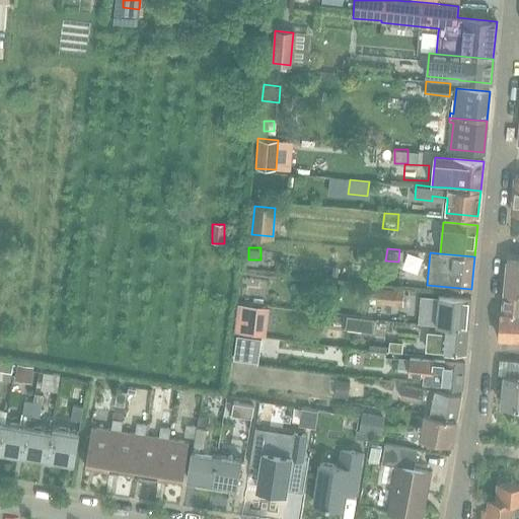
[(504,291),(518,292),(518,262),(506,261),(504,291)]
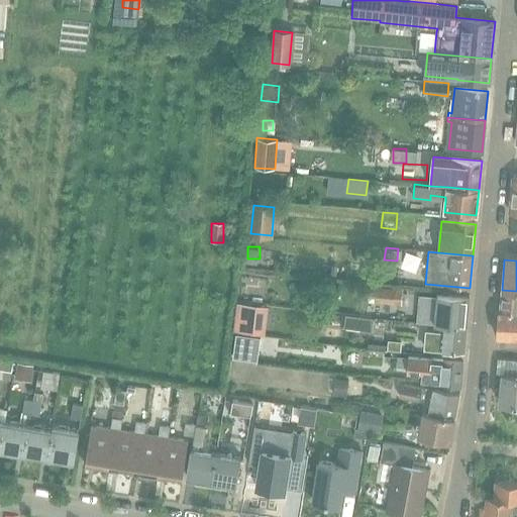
[(403,289),(376,287),(369,287),(367,301),(402,304),(403,289)]
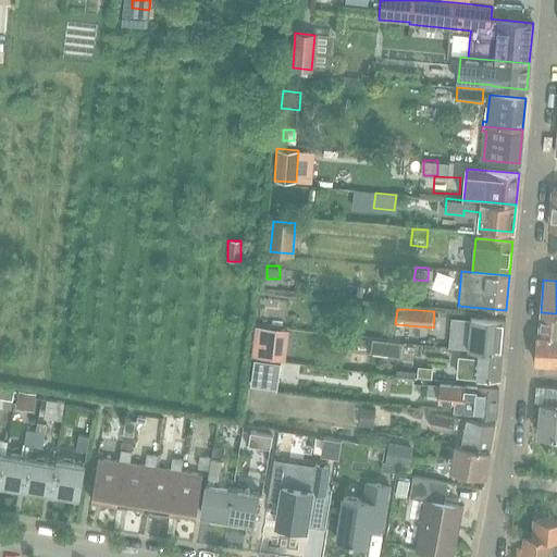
[(556,313),(541,312),(539,337),(556,337),(556,313)]
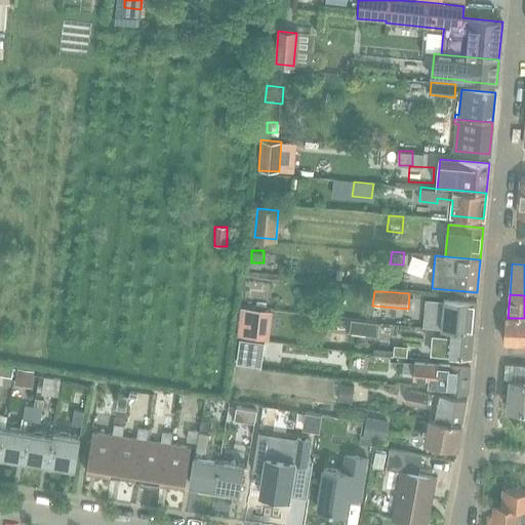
[(427,298),(423,326),(441,328),(473,331),(476,301),(444,298),(444,300),(427,298)]
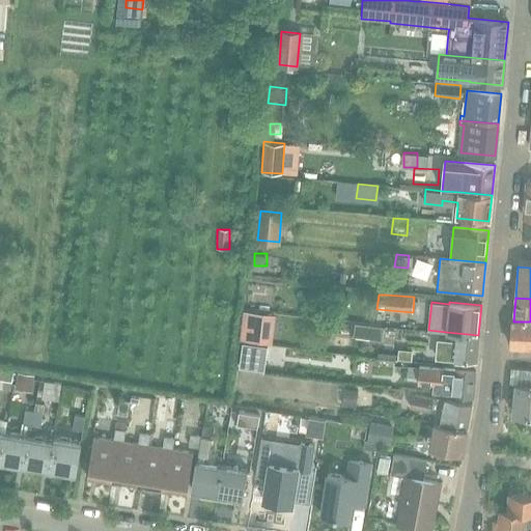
[(272,343),(276,314),(244,309),(241,339),(272,343)]
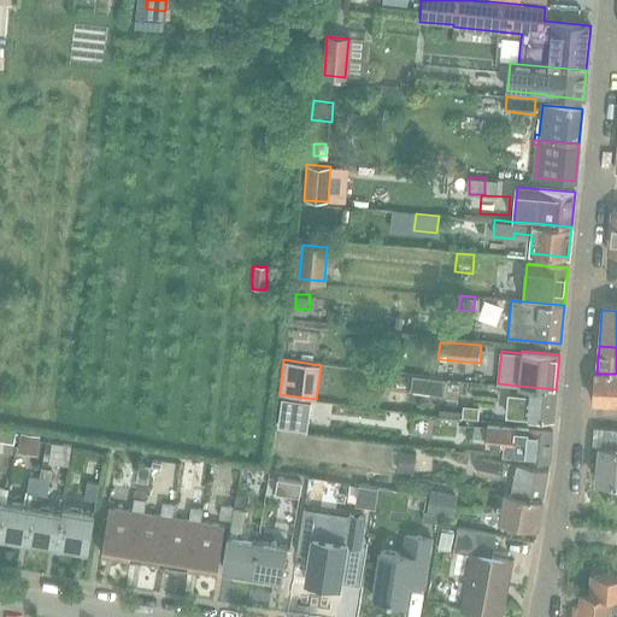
[(616,374),(597,374),(594,372),(592,401),(616,404),(616,374)]
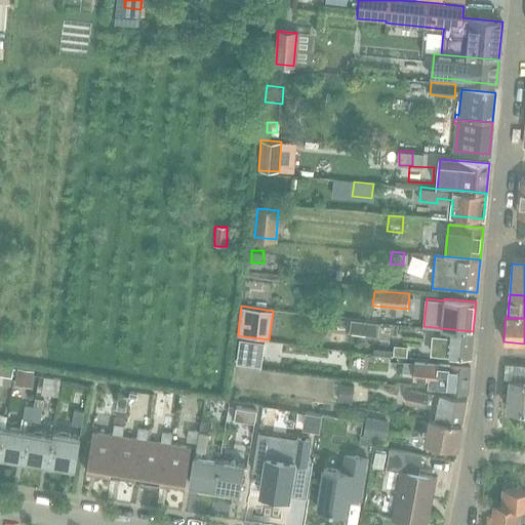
[(434,334),(432,354),(439,355),(471,358),(473,331),(441,328),(440,335),(434,334)]
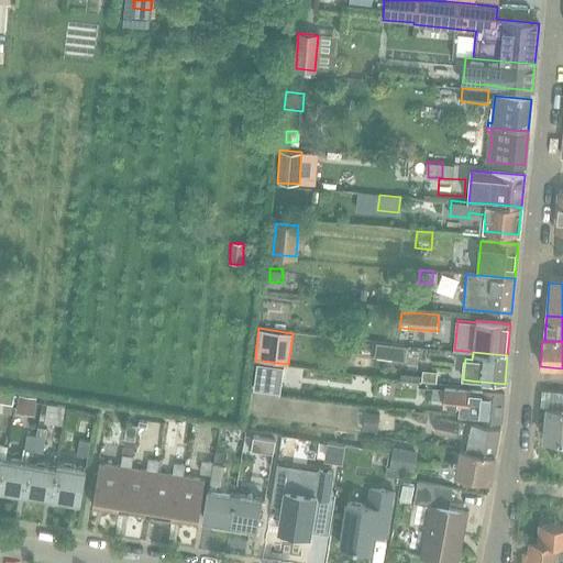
[(257,363),(255,387),(278,389),(282,365),(257,363)]
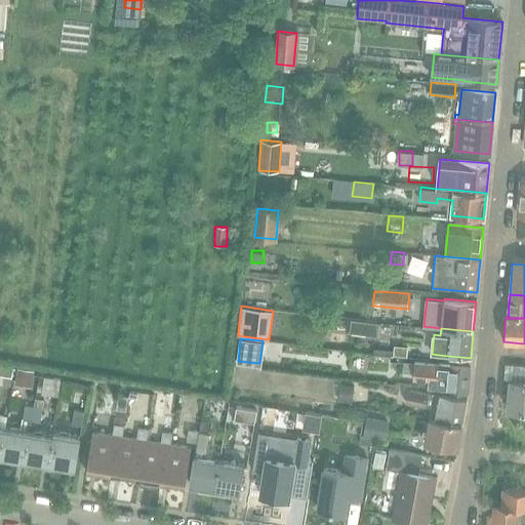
[(394,345),(393,356),(407,357),(408,347),(394,345)]
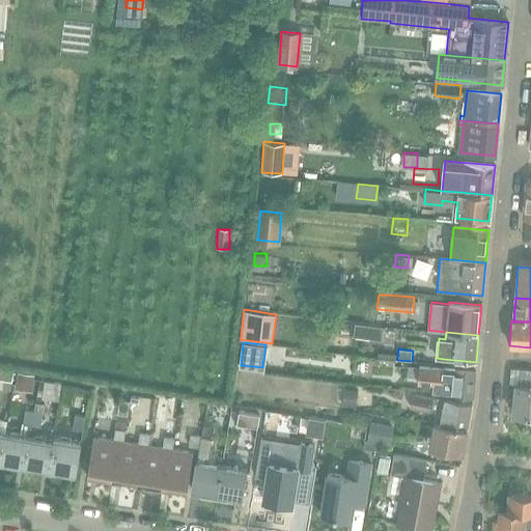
[(408,365),(407,376),(417,378),(418,366),(408,365)]
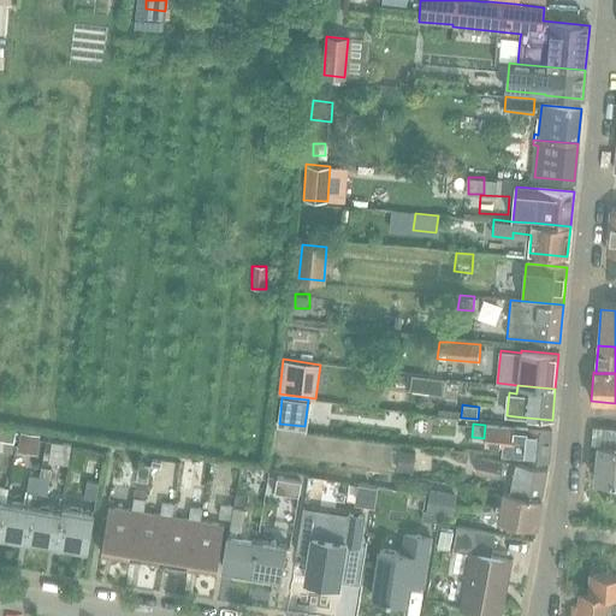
[(551,432),(505,427),(485,425),(484,438),(483,445),(511,449),(511,450),(507,450),(507,456),(548,460),(551,432)]
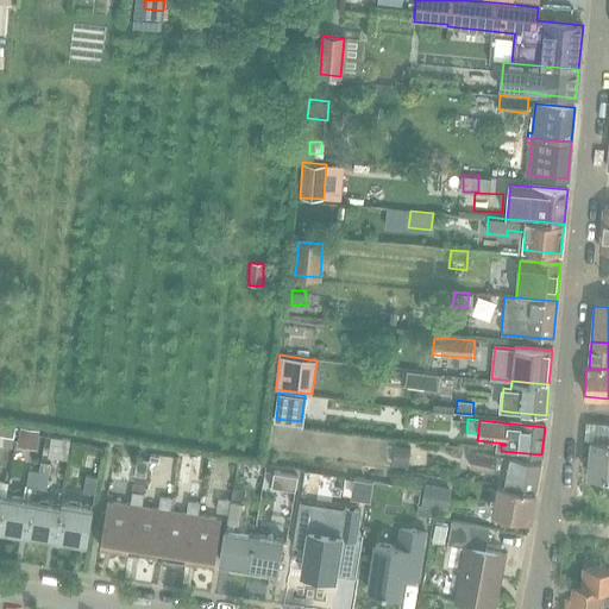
[(0,435),(13,439),(14,427),(0,424),(0,435)]
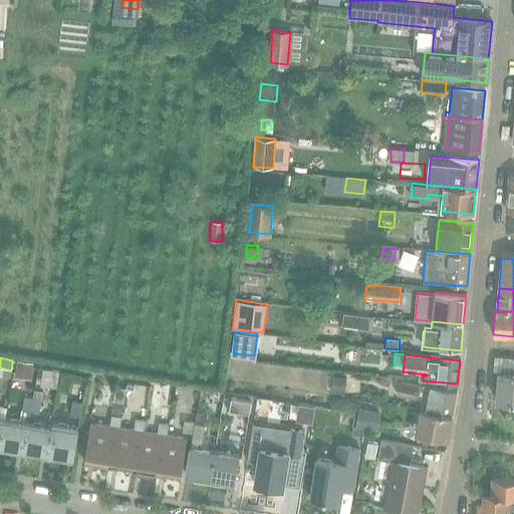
[(348,357),(347,373),(359,374),(359,357),(348,357)]
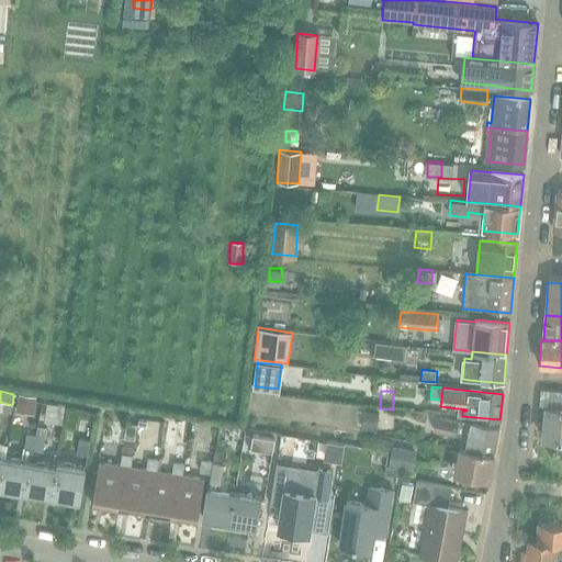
[(18,393),(15,411),(32,413),(34,401),(35,396),(18,393)]
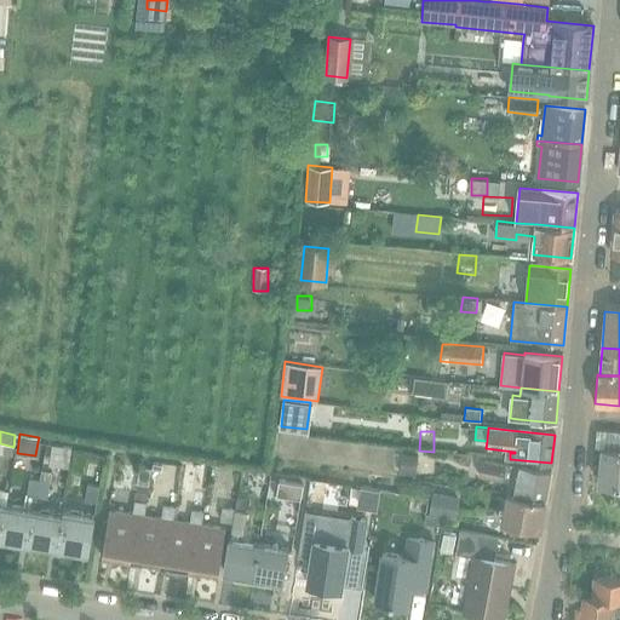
[(619,451),(601,449),(598,483),(619,484),(619,451)]
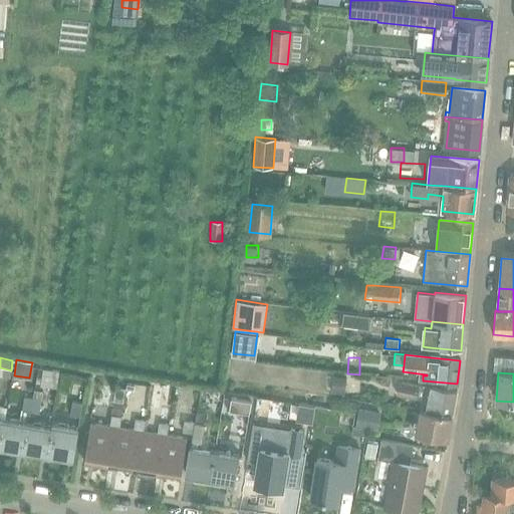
[(127,403),(138,405),(143,375),(133,374),(127,403)]
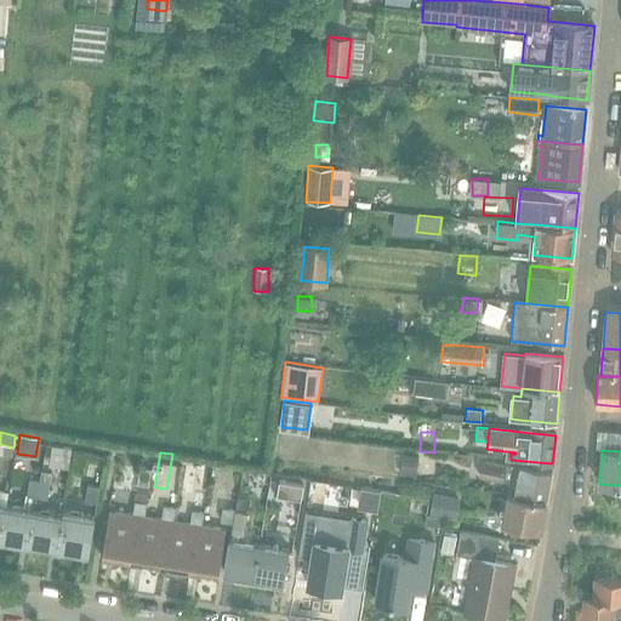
[(402,454),(399,473),(415,476),(417,455),(402,454)]
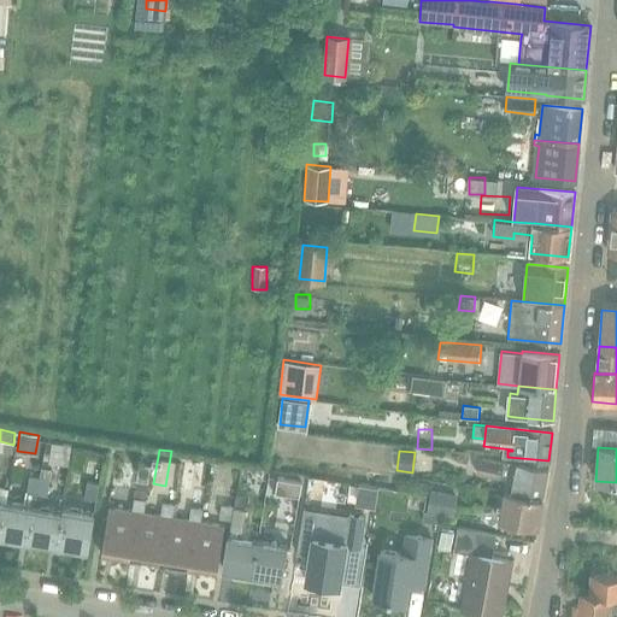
[(509,464),(485,459),(480,459),(477,472),(506,477),(504,491),(542,498),(547,469),(510,462),(509,464)]
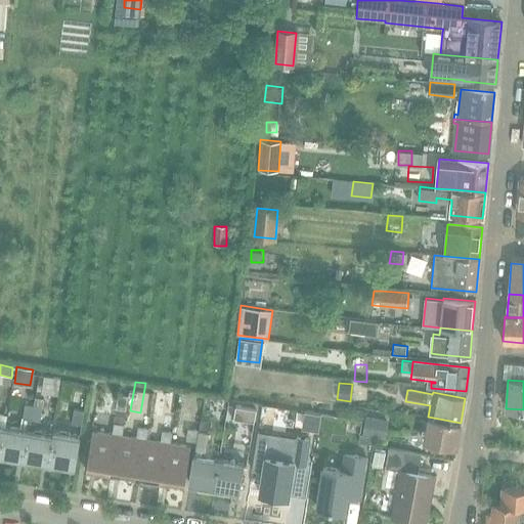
[(169,392),(167,403),(176,404),(178,393),(169,392)]
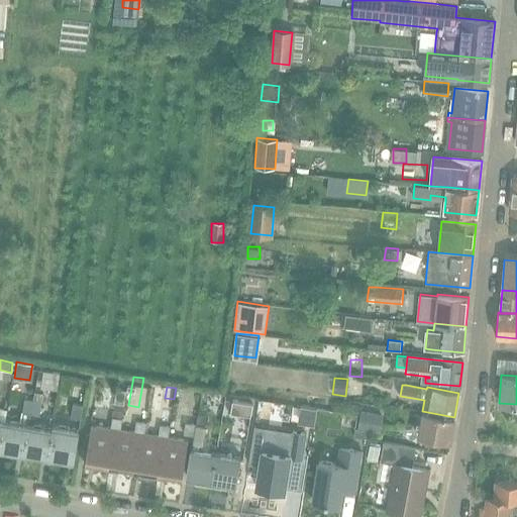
[(31,414),(33,400),(34,393),(25,391),(19,423),(5,421),(0,451),(24,455),(29,425),(31,414)]
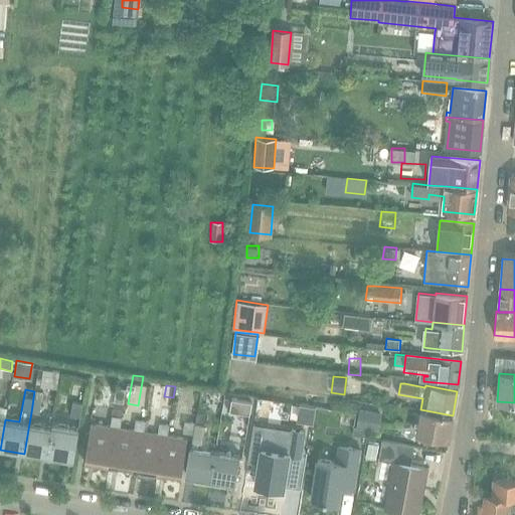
[(34,391),(33,398),(41,400),(43,392),(34,390),(34,391)]
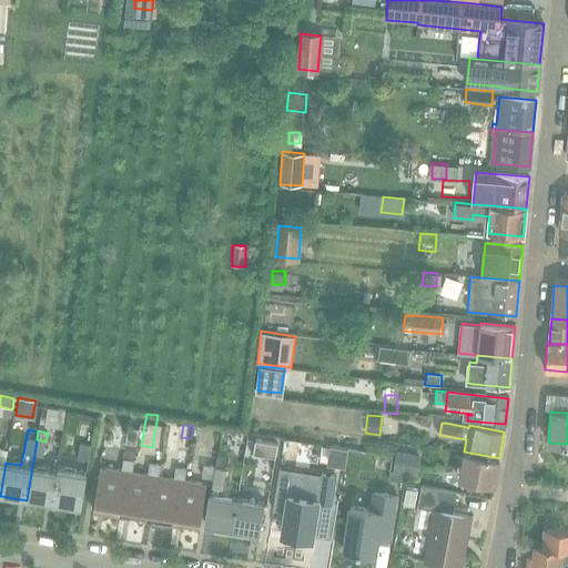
[(37,439),(34,455),(43,456),(46,442),(37,439)]
